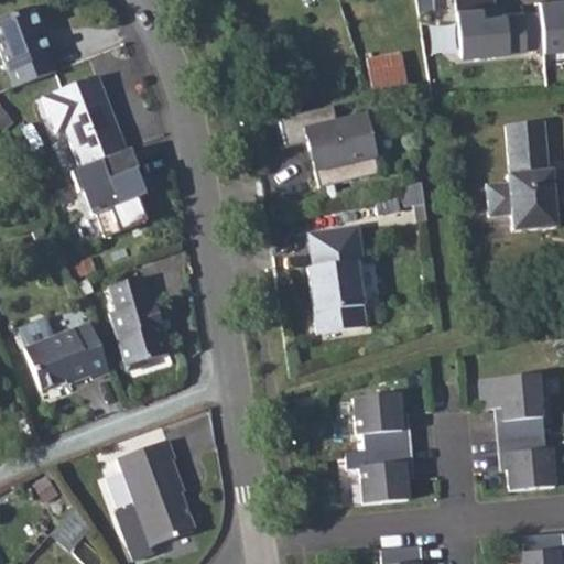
[(563,55),(563,2),(457,10),(464,62),(563,55)]
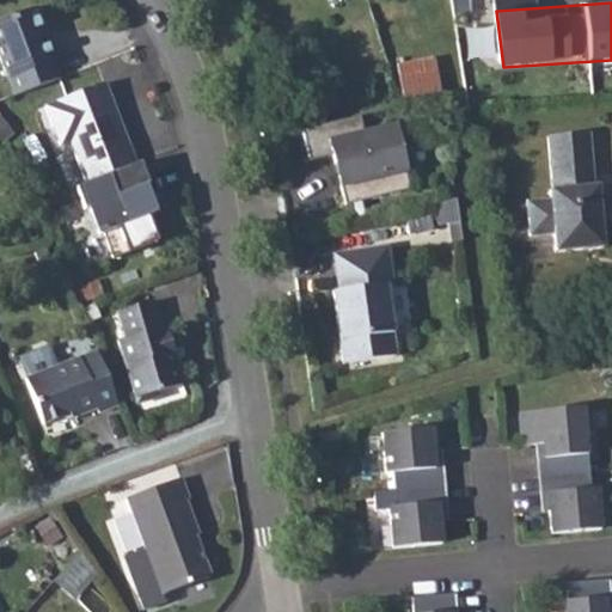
[(40,7),(0,18),(0,59),(12,97),(62,81),(40,7)]
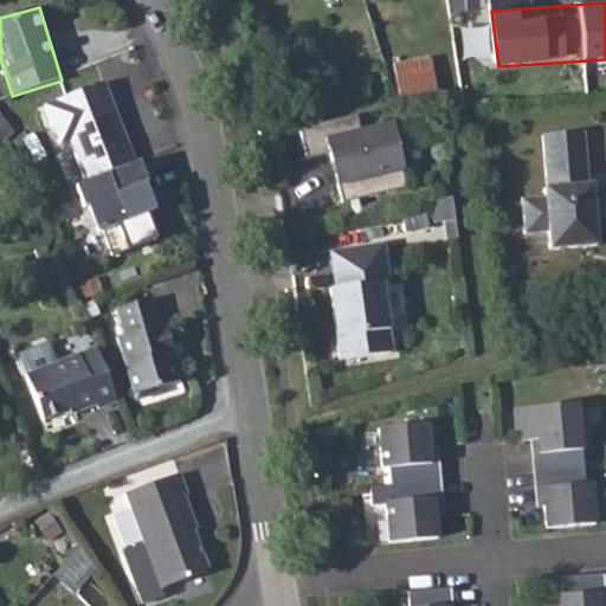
[(432,55),(394,62),(401,95),(439,88),(432,55)]
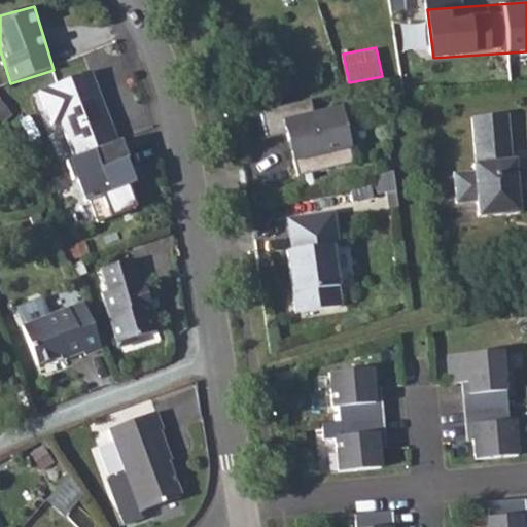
[(93,69),(37,91),(64,157),(119,136),(93,69)]
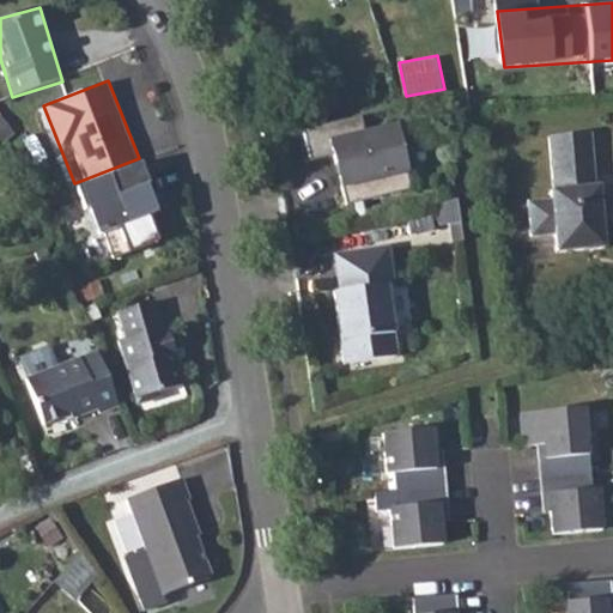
[(359,119),(301,132),(308,162),(332,157),(333,167),(339,164),(341,176),(337,177),(343,207),(408,192),(394,128),(363,135),(359,119)]
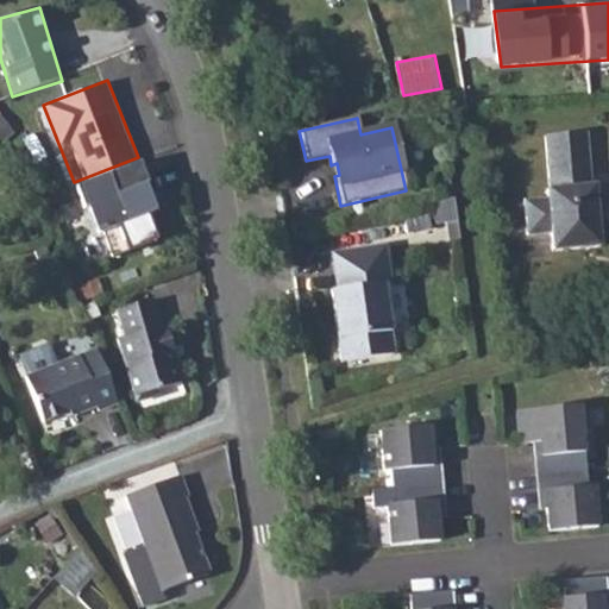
[(540,203),(520,205),(522,239),(545,238),(547,255),(595,250),(595,244),(608,242),(608,200),(592,201),(592,190),(586,190),(582,137),(539,139),(544,194),(540,194),(540,203)]
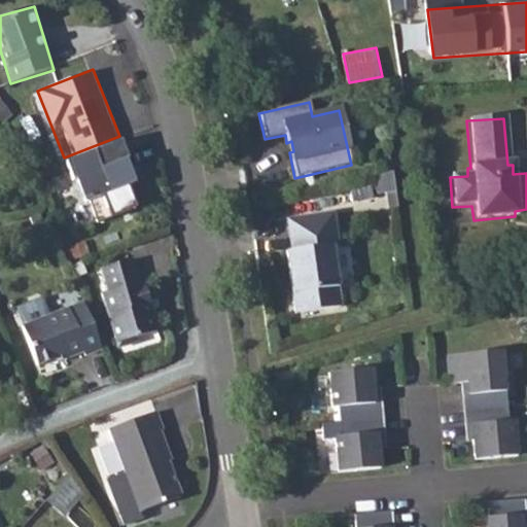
[(119,136),(64,157),(71,178),(76,176),(85,199),(89,198),(97,219),(135,203),(126,181),(131,179),(125,165),(119,163),(118,159),(126,154),(119,136)]
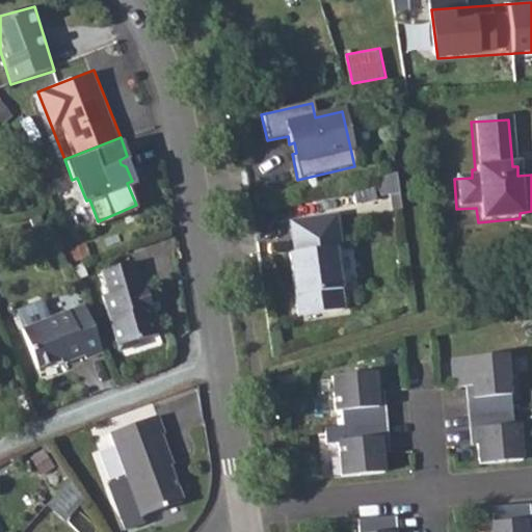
[(335,214),(288,220),(292,253),(288,254),(294,294),(340,288),(330,227),(337,225),(335,214)]
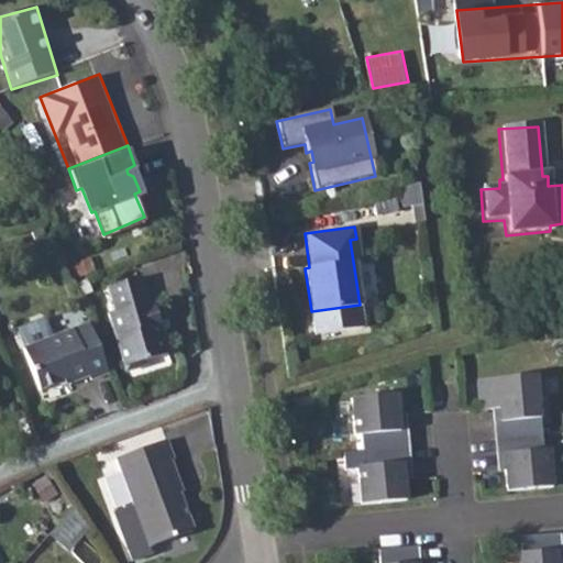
[(142,277),(108,287),(116,311),(109,312),(124,366),(131,370),(143,366),(146,361),(168,353),(163,335),(157,332),(154,321),(158,319),(153,299),(148,301),(142,277)]
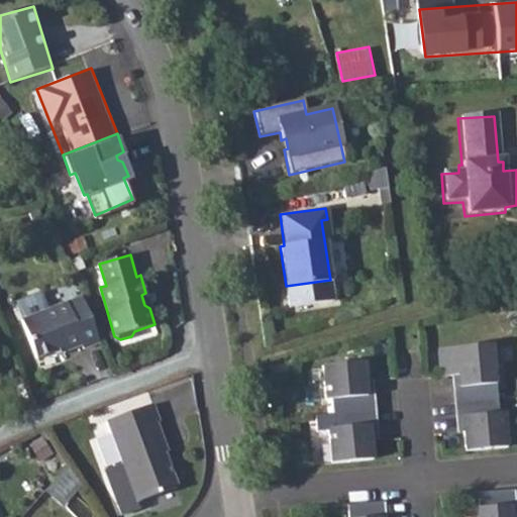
[(82,296),(21,320),(36,358),(49,353),(64,348),(65,352),(82,345),(84,349),(100,342),(82,296)]
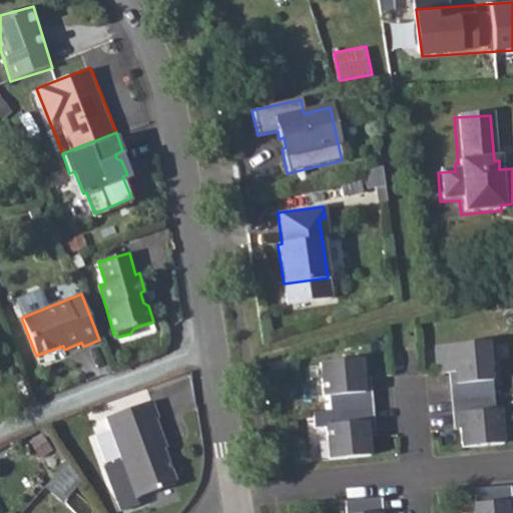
[(498,328),(482,330),(492,437),(507,435),(504,399),(498,399),(494,354),(500,353),(498,328)]
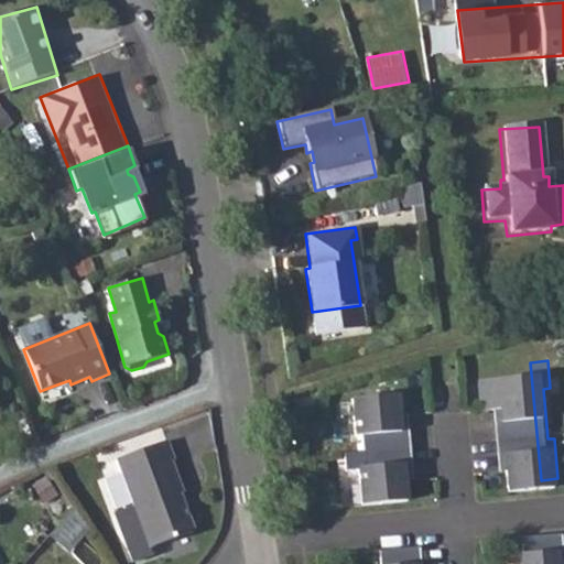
[(487,399),(506,398),(507,409),(499,409),(502,443),(508,442),(509,454),(512,483),(541,480),(530,362),(484,367),(487,399)]
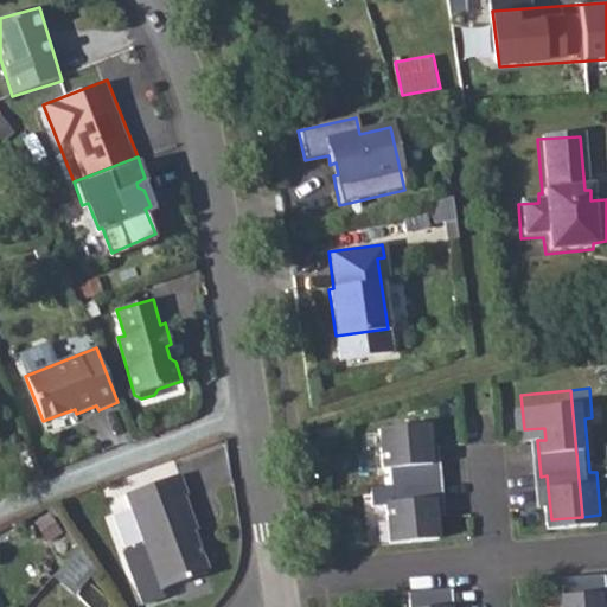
[(388,454),(391,493),(385,493),(389,534),(439,529),(435,490),(442,489),(440,451),(432,452),(429,417),(379,421),(383,454),(388,454)]
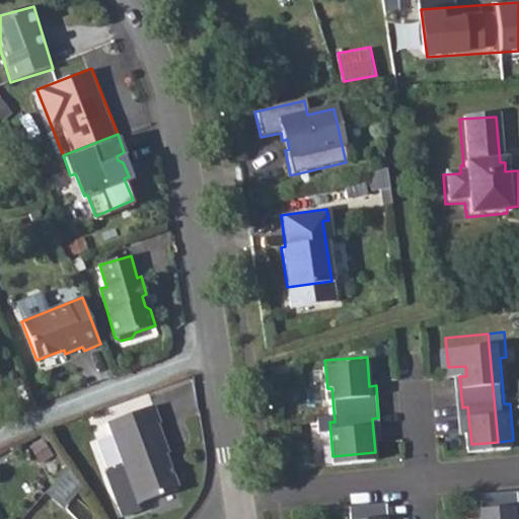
[(154,404),(108,420),(138,501),(177,488),(165,452),(168,450),(158,422),(161,421),(154,404)]
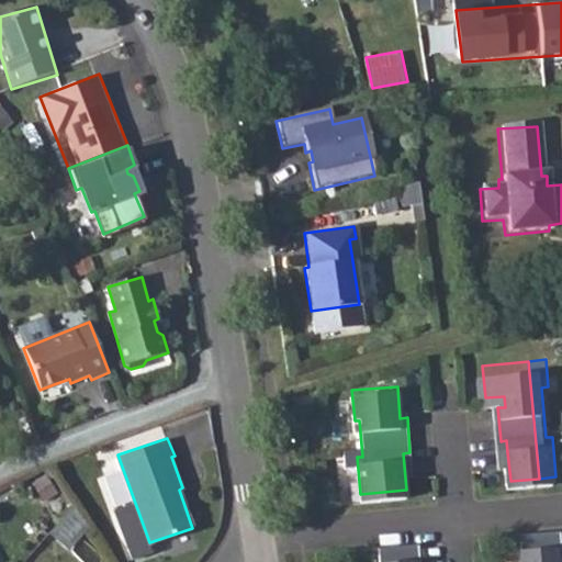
[(561,526),(543,528),(546,561),(561,561),(561,554),(560,555),(559,546),(561,546),(561,526)]
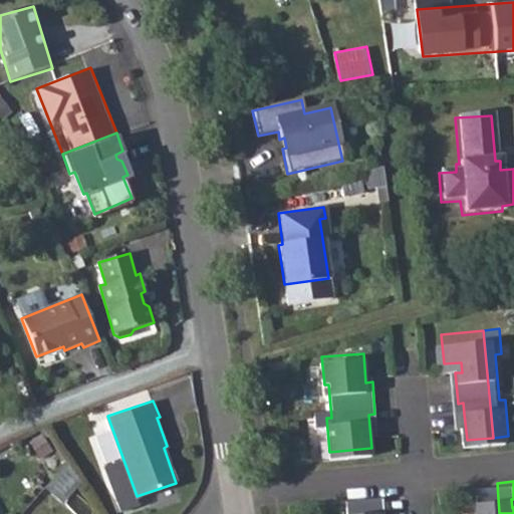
[(476,500),(477,513),(499,513),(497,483),(479,484),(481,499),(476,500)]
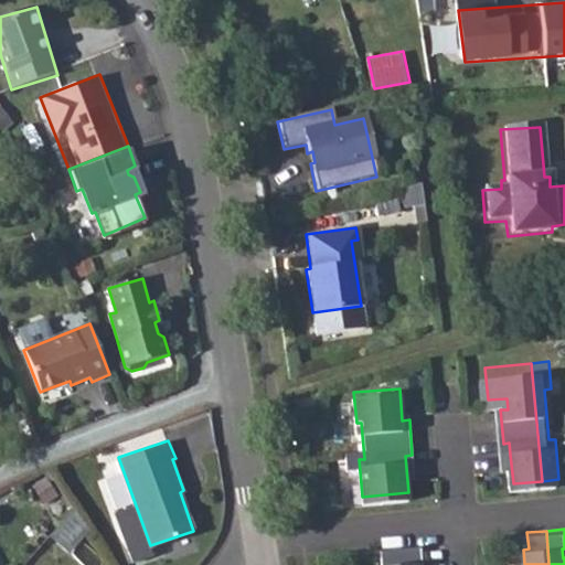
[(380,561),(379,564),(420,564),(419,541),(384,544),(385,561),(380,561)]
